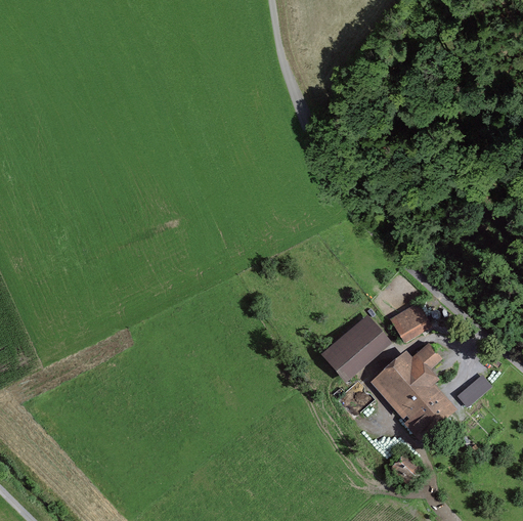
[(391,318),(403,342),(432,327),(419,303),(391,318)]
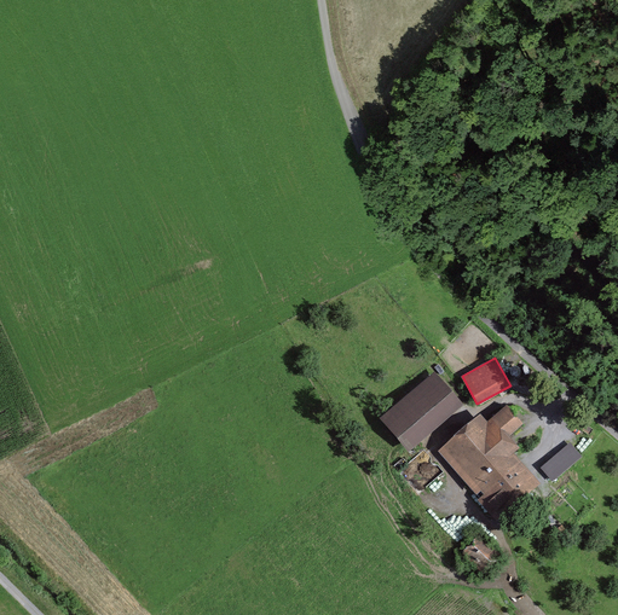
[(379,417),(408,451),(463,405),(434,371),(379,417)]
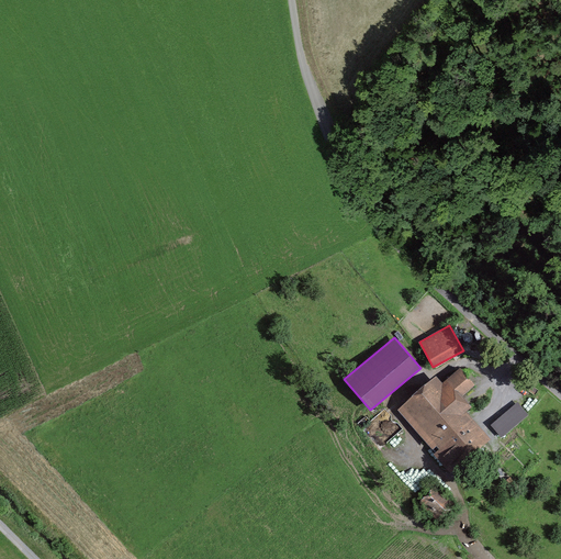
[(435,377),(397,409),(452,470),(487,438),(464,412),(471,406),(462,395),(475,383),(460,367),(441,383),(435,377)]
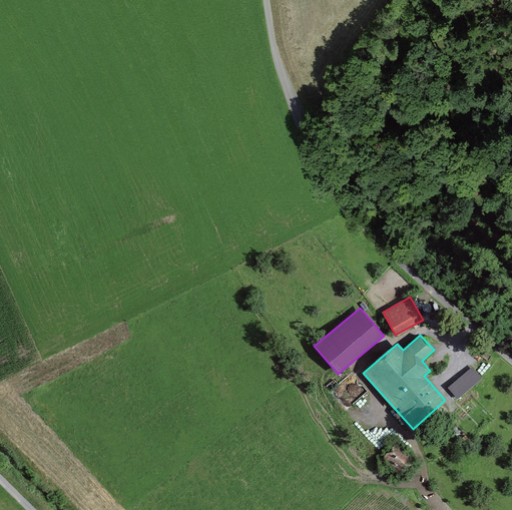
[(475,362),(449,383),(459,396),(485,374),(475,362)]
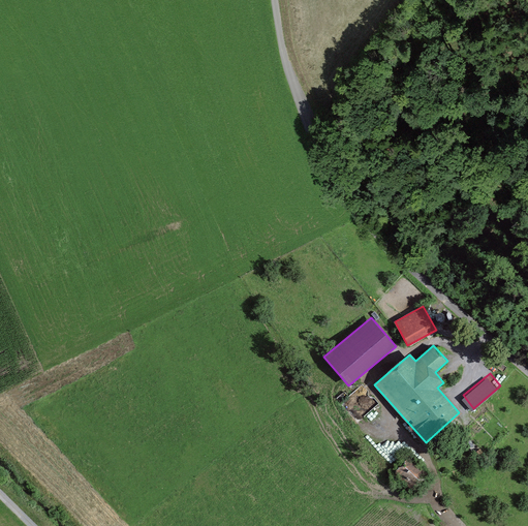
[(408,456),(394,472),(411,489),(426,472),(408,456)]
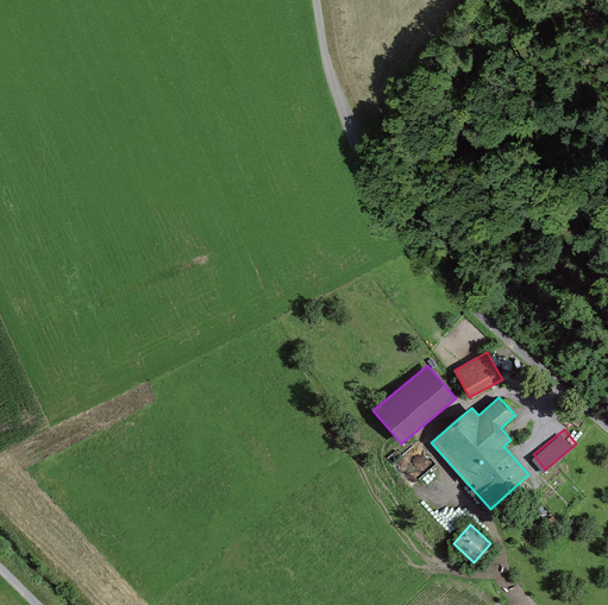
All buildings are outlined.
